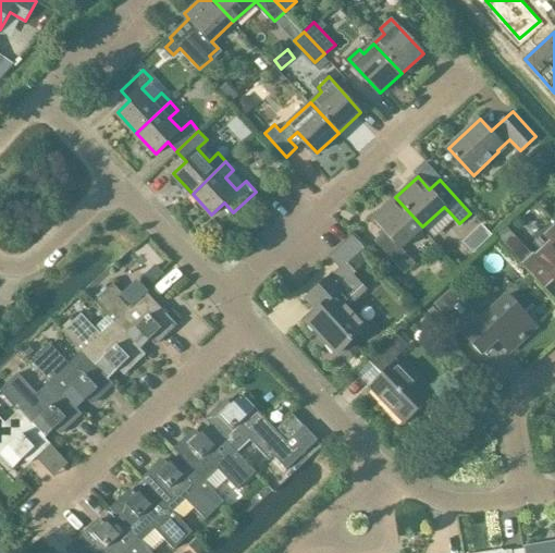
[(395,197),(373,218),(385,231),(375,240),(406,272),(417,262),(402,246),(422,226),(395,197)]
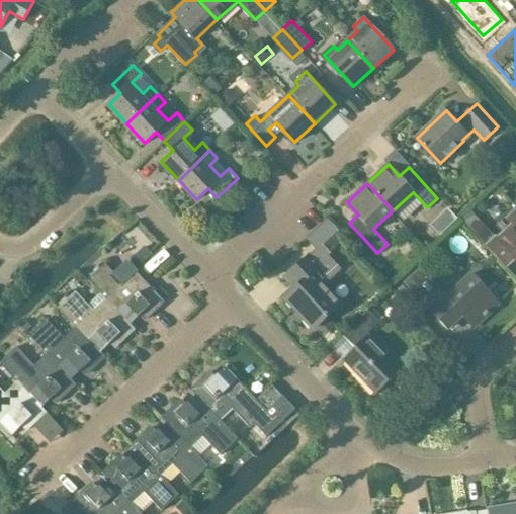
[(470,208),(460,219),(486,245),(496,236),(470,208)]
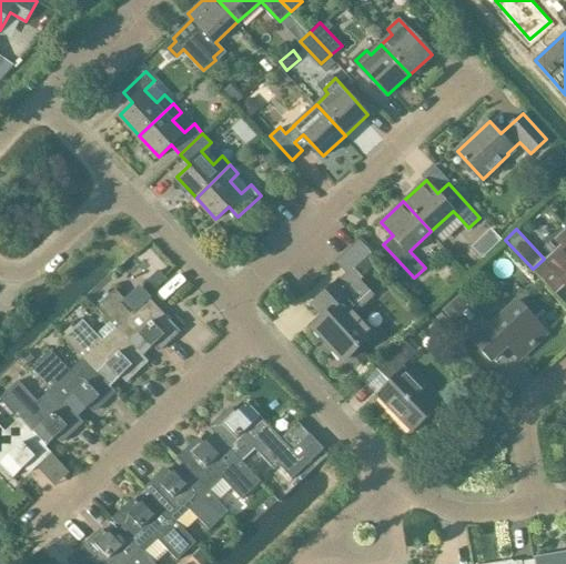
[(533,269),(555,292),(565,283),(565,230),(558,238),(565,245),(565,250),(549,263),(544,259),(533,269)]
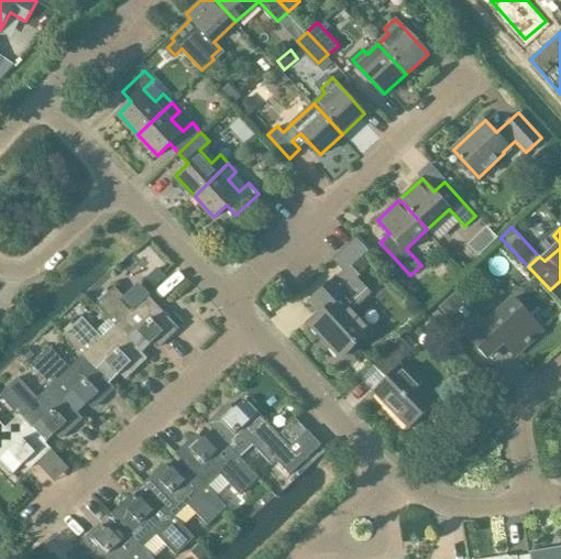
[(373,254),(366,247),(359,237),(347,249),(359,263),(364,258),(365,261),(373,254)]
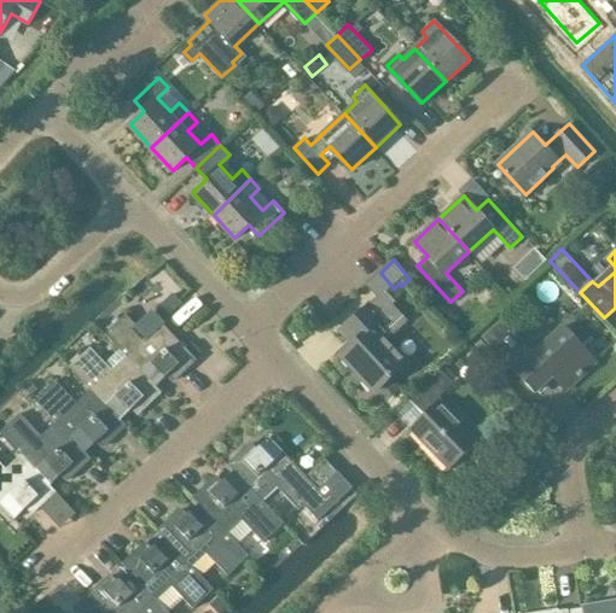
[(173,317),(187,304),(175,290),(160,303),(173,317)]
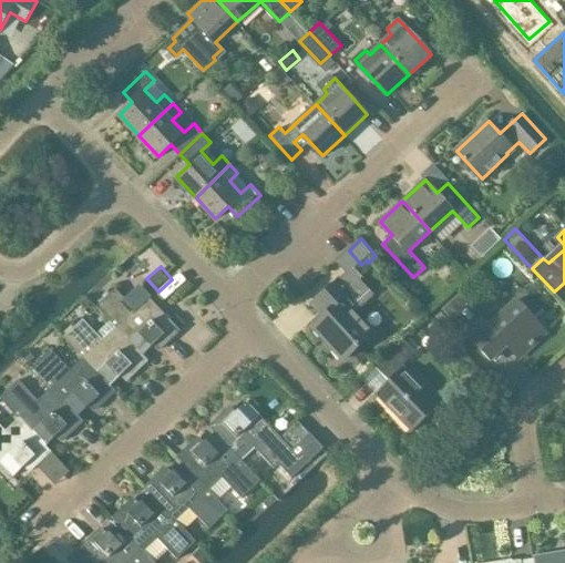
[(349,269),(314,303),(326,316),(315,326),(346,358),(373,333),(355,313),(375,294),(361,278),(359,280),(349,269)]
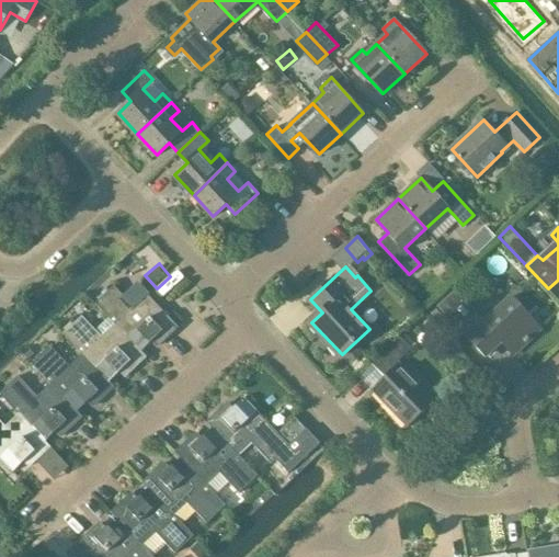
[(140,351),(141,350),(155,338),(160,343),(179,327),(147,293),(134,306),(114,285),(95,303),(114,324),(115,322),(140,351)]
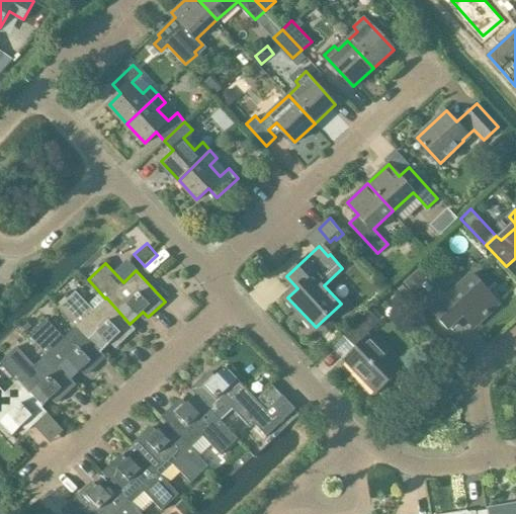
[(423,302),(448,329),(463,315),(475,327),(499,304),(471,274),(448,296),(439,286),(423,302)]
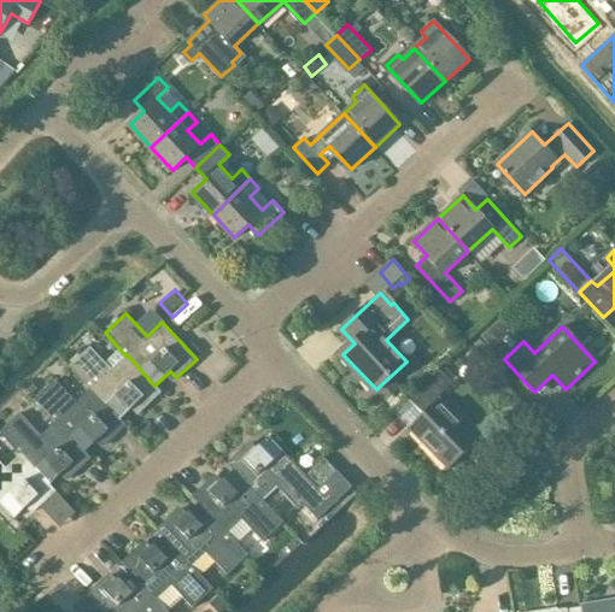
[(119,418),(135,404),(141,411),(162,392),(156,384),(154,386),(127,354),(126,355),(112,369),(91,346),(70,365),(91,388),(119,418)]
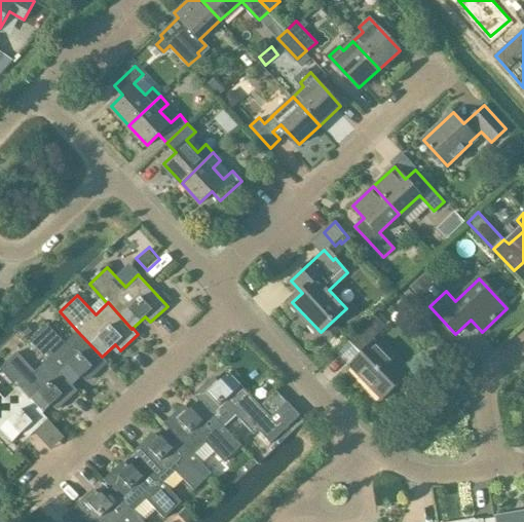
[(375,313),(348,340),(362,353),(350,364),(382,397),(407,373),(375,341),(378,338),(375,335),(386,325),(375,313)]
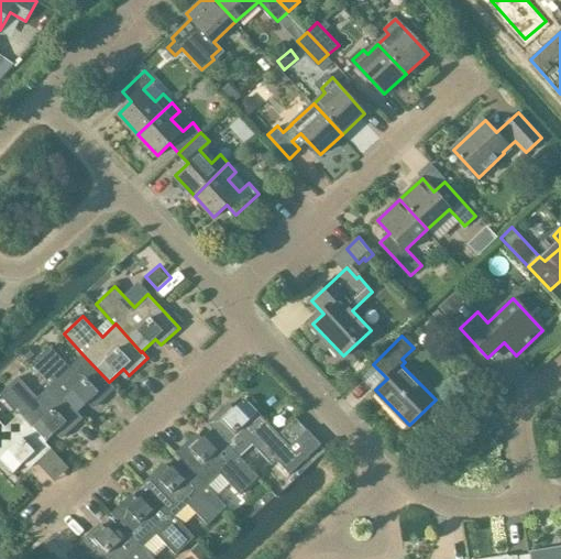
[(77,412),(78,412),(90,399),(96,405),(116,387),(109,382),(83,354),(69,366),(51,346),(31,363),(51,384),(51,383),(77,412)]
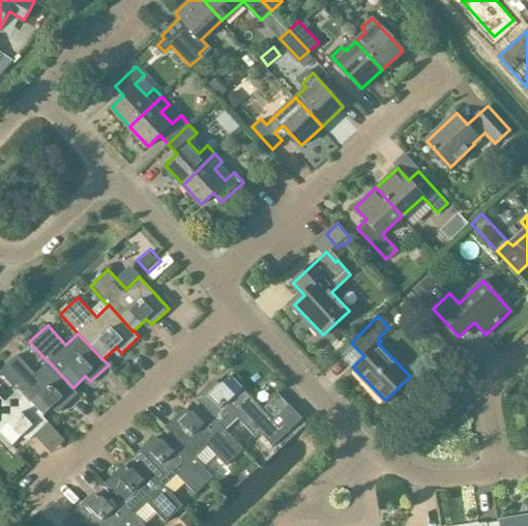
[(41,416),(42,415),(55,404),(60,410),(79,392),(74,387),(72,387),(48,360),(48,361),(35,373),(18,354),(0,370),(0,371),(17,389),(41,416)]
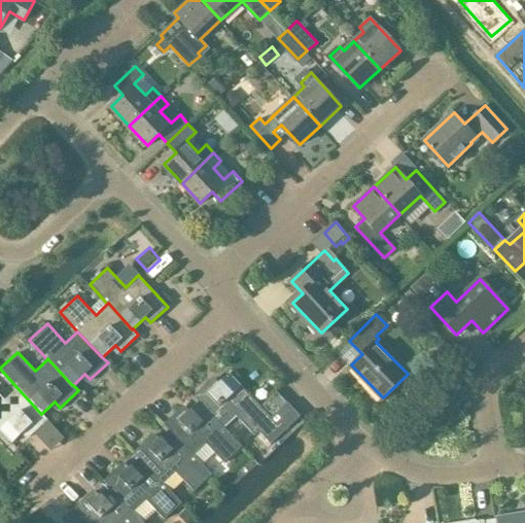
[(301,416),(288,402),(272,417),(230,373),(216,385),(211,379),(194,395),(199,402),(200,401),(223,425),(236,414),(254,433),(258,429),(271,444),(301,416)]
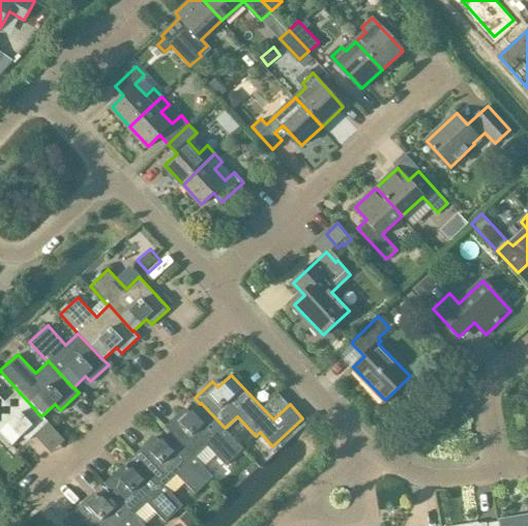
[(0,431),(11,444),(25,432),(30,438),(48,421),(42,415),(41,416),(17,389),(4,402),(0,396),(0,431)]
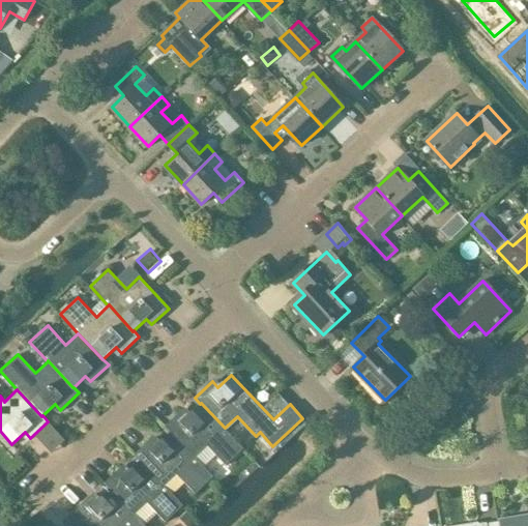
[(226,465),(243,447),(225,428),(201,403),(200,404),(187,415),(181,410),(165,426),(170,432),(171,431),(195,457),(207,445),(226,465)]
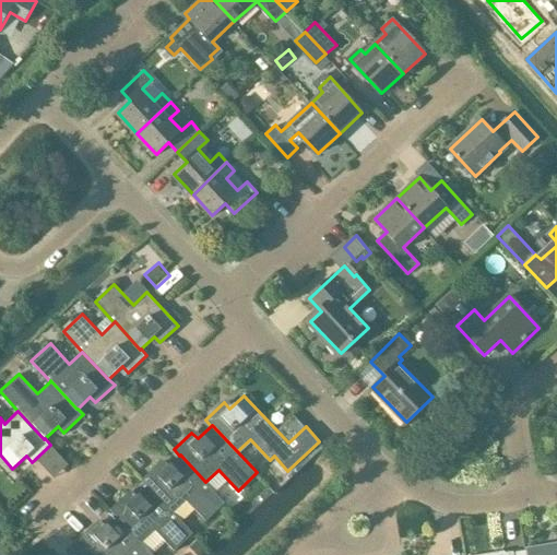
[(206,520),(225,503),(205,482),(180,455),(179,456),(166,468),(161,462),(142,480),(147,485),(149,485),(174,512),(187,499),(206,520)]
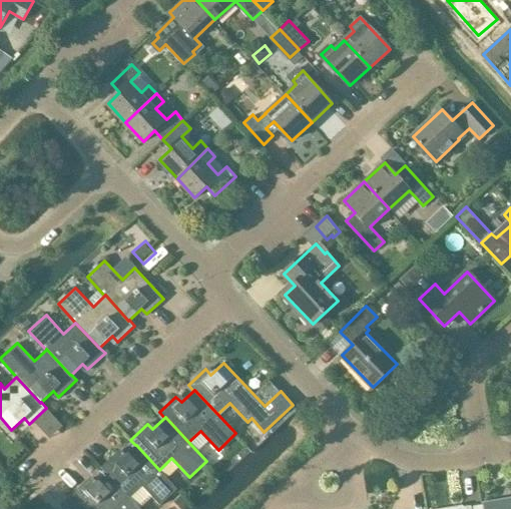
[(118,451),(101,468),(106,473),(107,472),(130,497),(142,486),(160,505),(177,488),(159,470),(136,445),(135,445),(123,457),(118,451)]
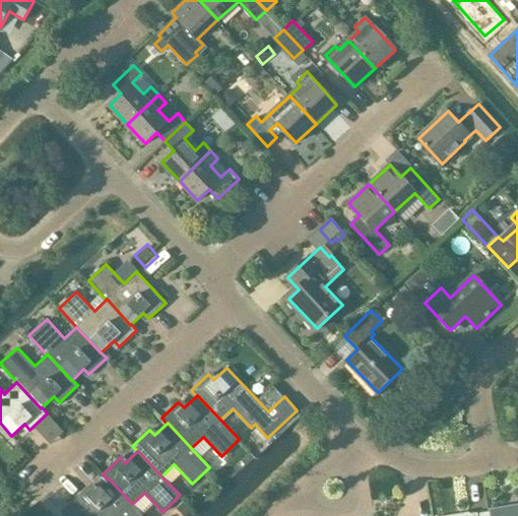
[(90,486),(73,502),(86,515),(143,515),(132,504),(109,478),(108,479),(95,492),(90,486)]
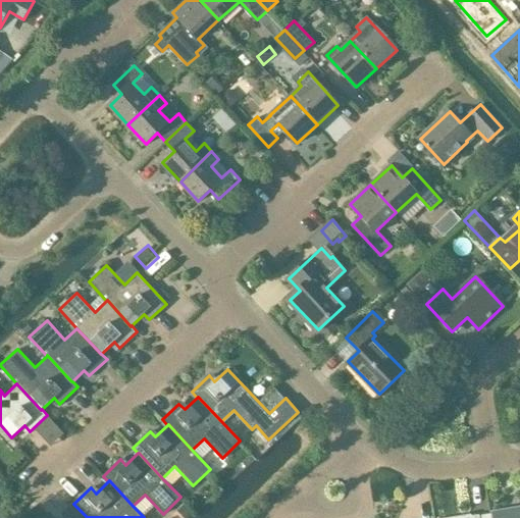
[(519,505),(491,511),(492,514),(492,517),(519,517),(519,505)]
